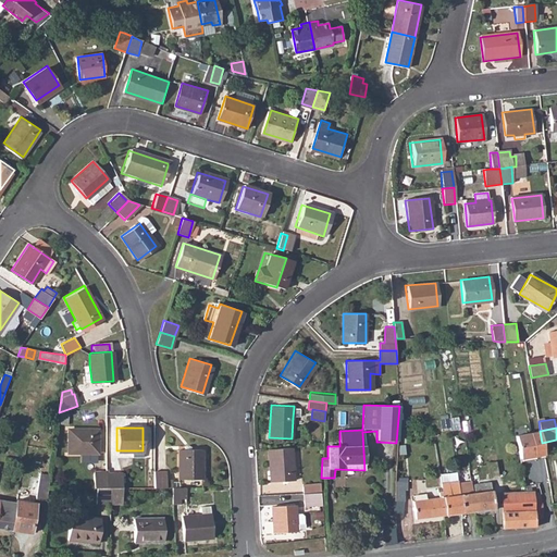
[(98,431),(69,431),(69,454),(98,454),(98,431)]
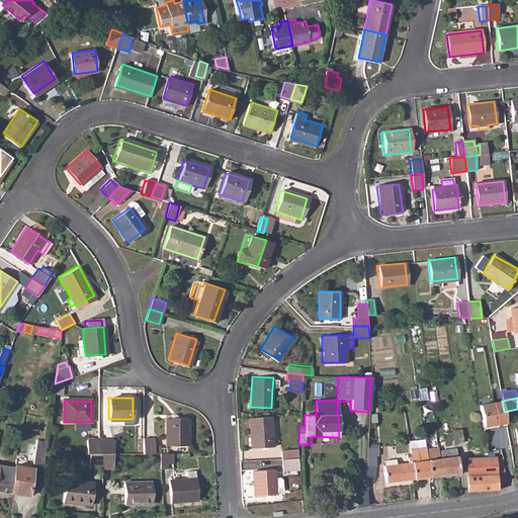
[(502,401),(481,405),(485,426),(506,422),(504,412),(502,401)]
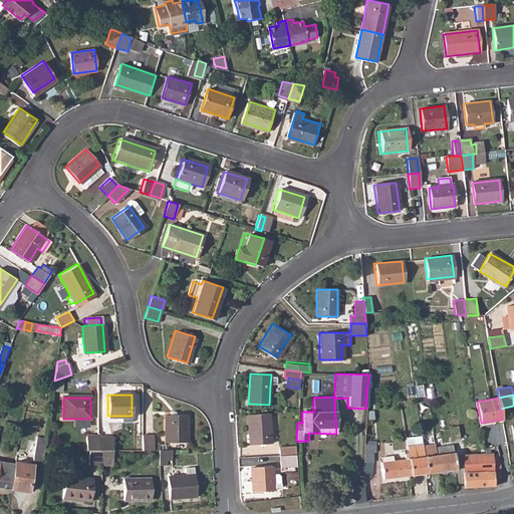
[(268,412),(246,414),(249,444),(270,443),(268,412)]
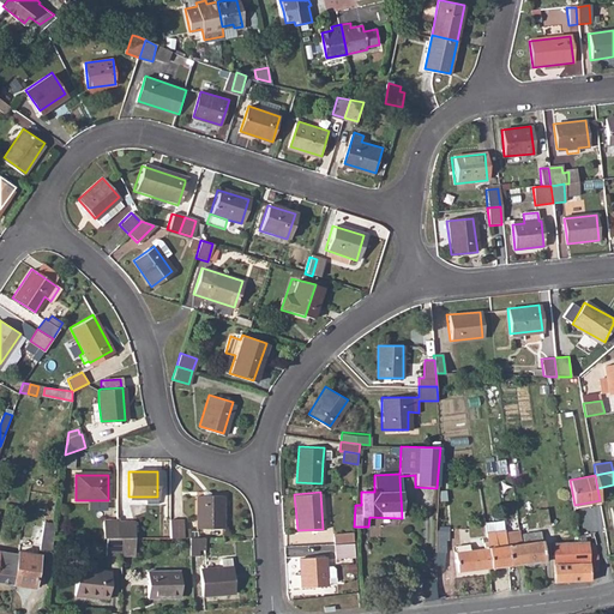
[(197,495),(196,528),(222,528),(222,495),(197,495)]
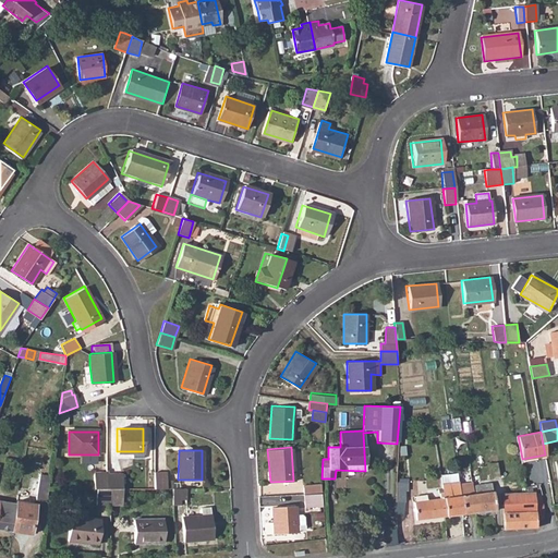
[(500,478),(498,462),(490,463),(493,480),(500,478)]
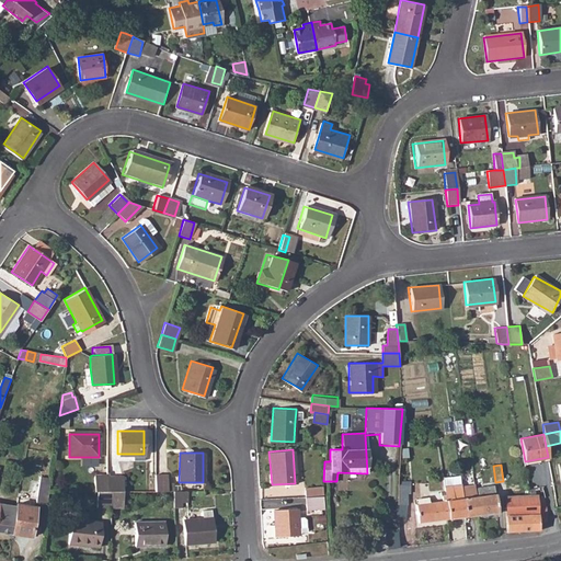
[(106,473),(94,473),(94,491),(96,491),(107,491),(107,476),(106,473)]
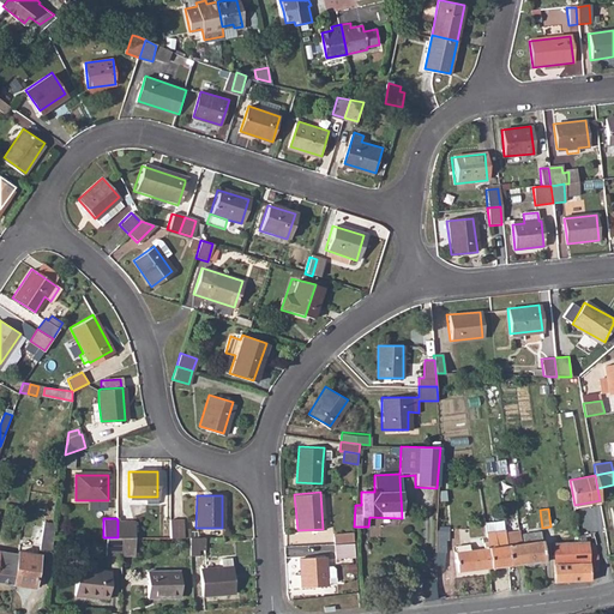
[(182,519),(170,519),(170,537),(184,537),(182,519)]
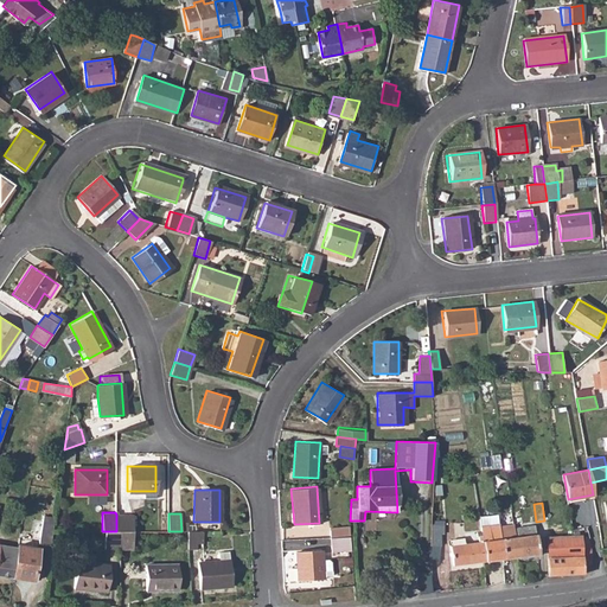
[(50,544),(55,517),(43,515),(38,543),(50,544)]
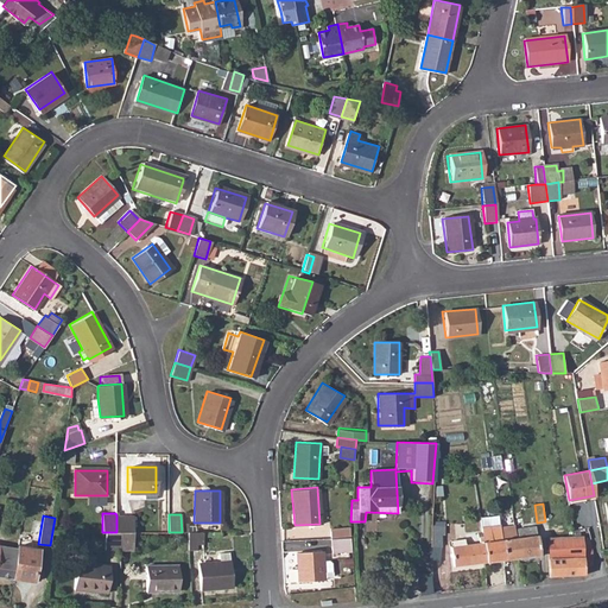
[(132,515),(116,515),(116,532),(120,532),(132,532),(132,515)]
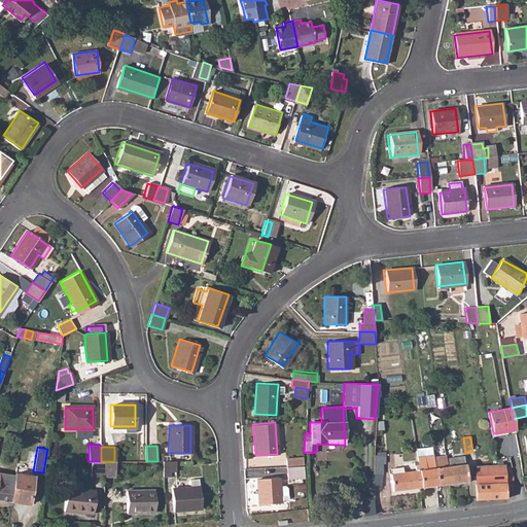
[(371,475),(373,487),(380,487),(383,465),(385,464),(385,457),(374,456),(373,475),(371,475)]
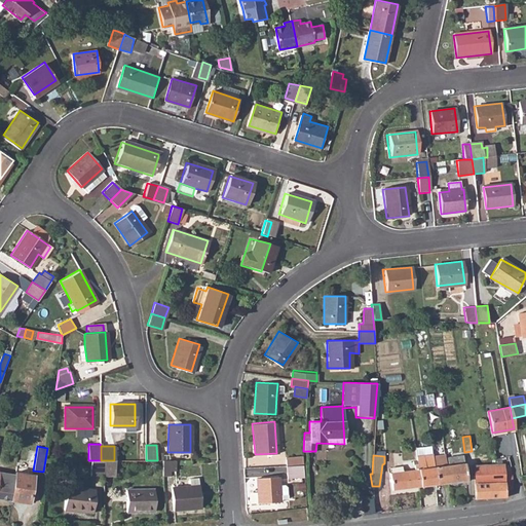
[(445,455),(433,457),(434,459),(436,485),(448,484),(446,465),(445,455)]
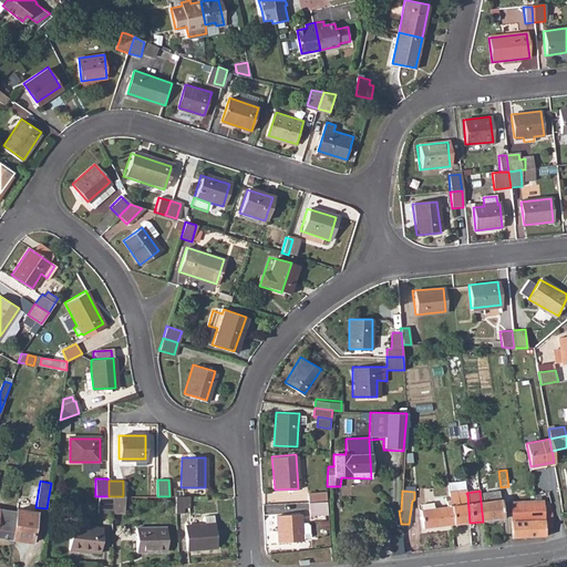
[(328,492),(309,493),(309,502),(328,501),(328,492)]
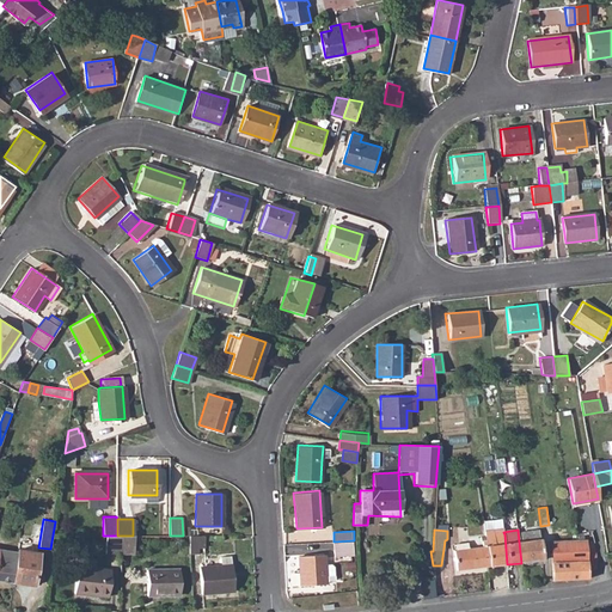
[(494,531),(485,532),(485,539),(489,567),(507,564),(505,534),(495,534),(494,531)]
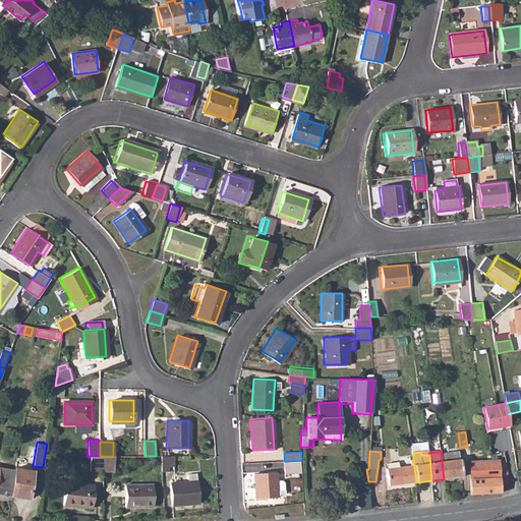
[(444,461),(442,461),(444,479),(462,477),(459,452),(444,454),(444,461)]
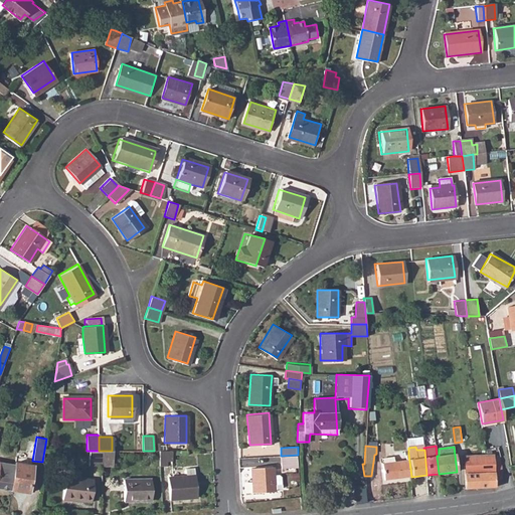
[(99,451),(89,451),(89,466),(102,466),(102,451),(99,451)]
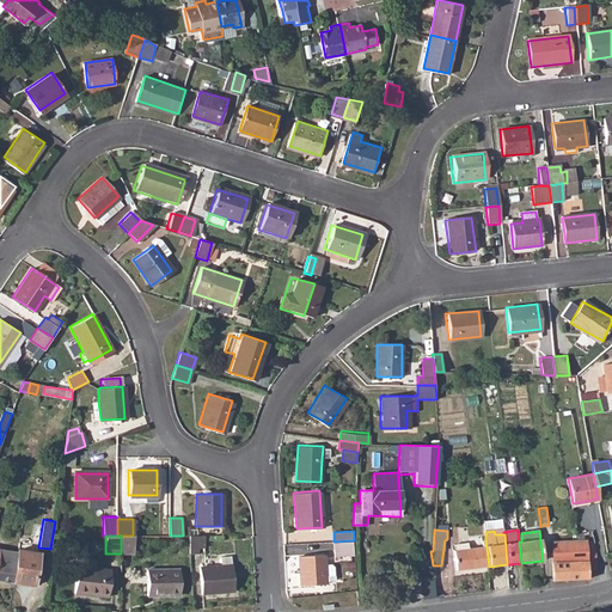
[(133,536),(121,536),(121,554),(133,554),(133,536)]
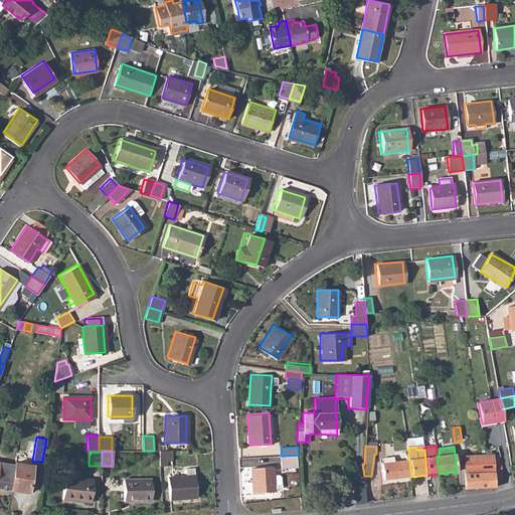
[(171,452),(159,451),(159,466),(166,466),(167,461),(171,461),(171,452)]
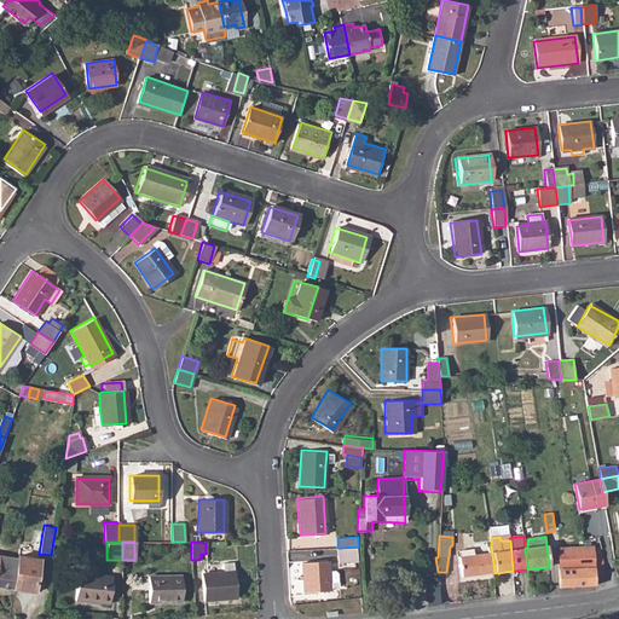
[(474,555),(464,556),(460,556),(462,578),(495,573),(491,545),(486,547),(487,553),(474,555)]
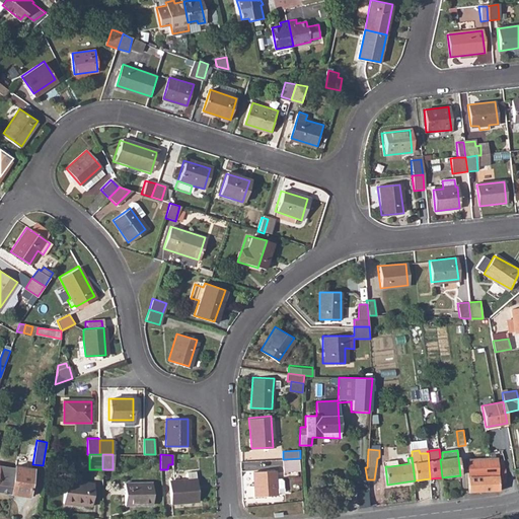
[(300,458),(283,459),(284,472),(301,471),(300,458)]
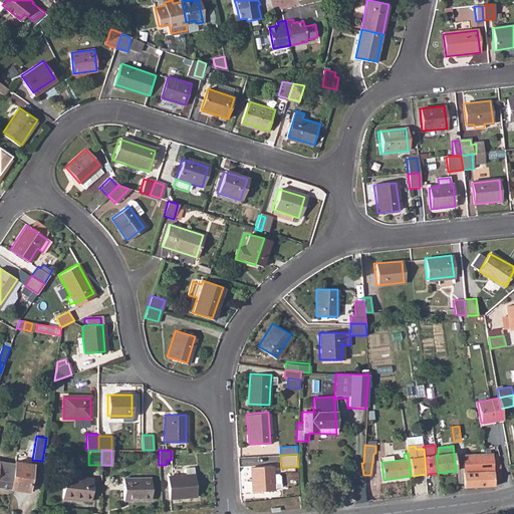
[(486,454),(463,454),(464,472),(493,471),(493,467),(493,454),(486,454)]
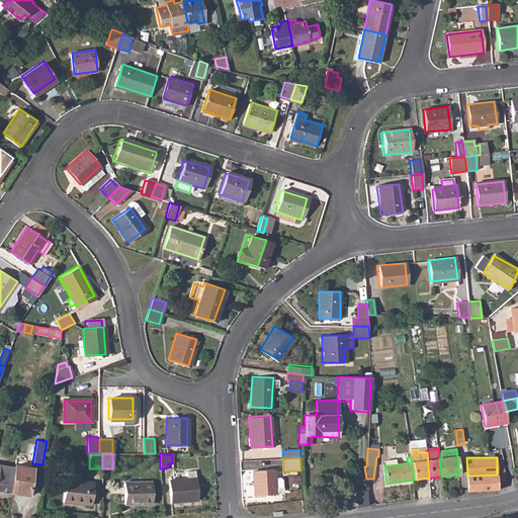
[(17,459),(16,465),(28,467),(29,464),(28,460),(17,459)]
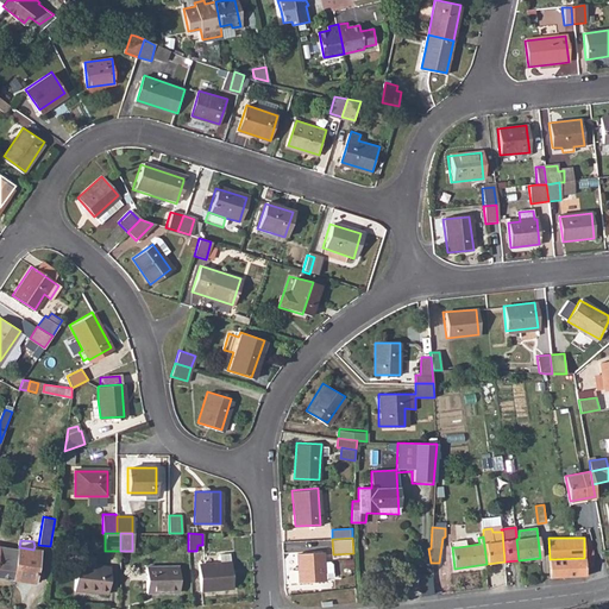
[(0,577),(13,579),(18,550),(0,546),(0,577)]
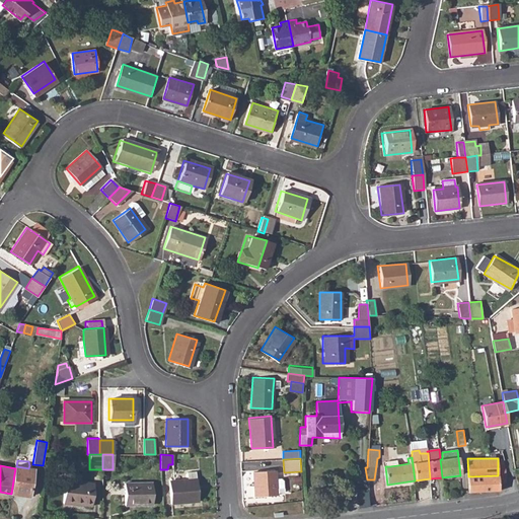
[(15,468),(11,494),(28,497),(32,469),(28,468),(16,466),(15,468)]
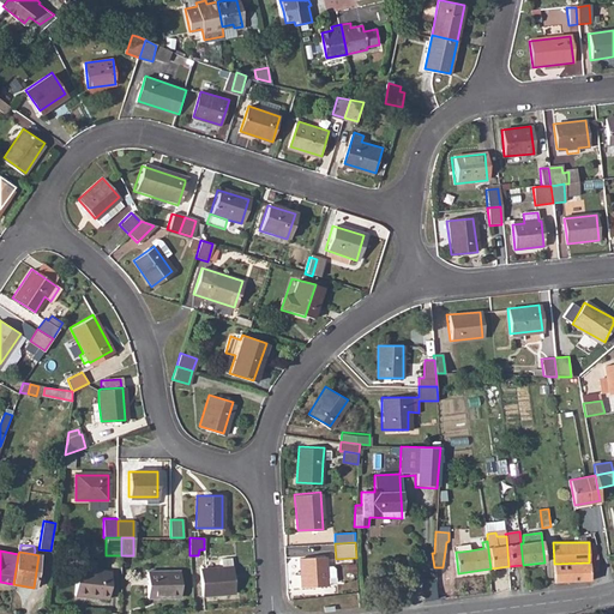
[(326,558),(301,559),(302,588),(327,587),(326,558)]
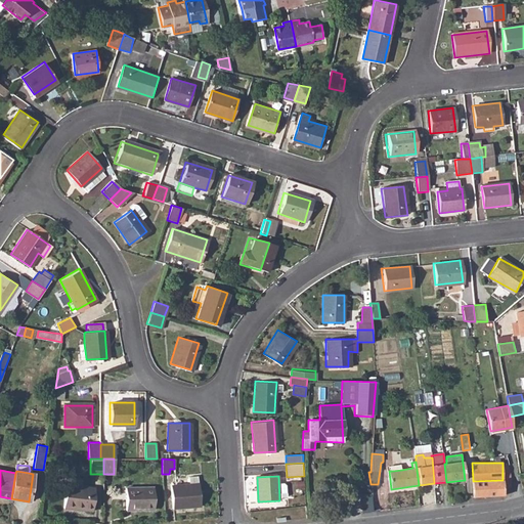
[(503,480),(473,481),(473,497),(503,496),(504,487),(511,487),(510,476),(503,476),(503,480)]
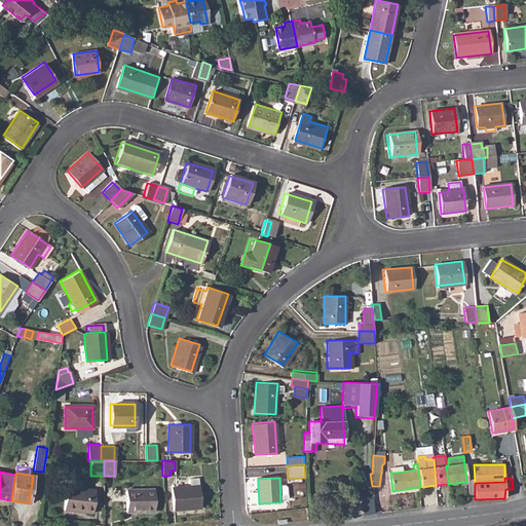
[(198,486),(190,486),(172,487),(173,510),(199,509),(198,486)]
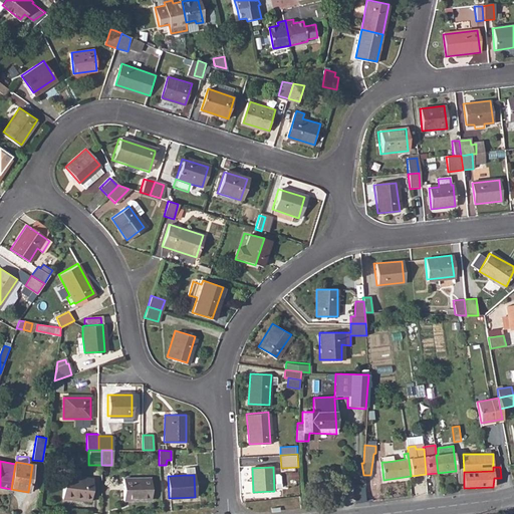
[(64,476),(62,498),(90,500),(92,479),(64,476)]
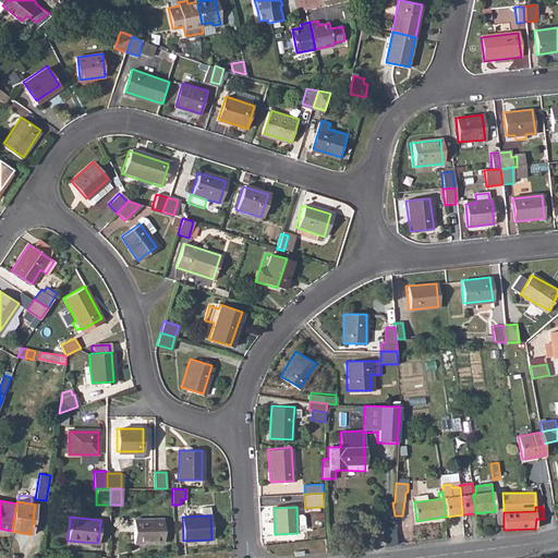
[(161,519),(131,520),(132,544),(162,542),(161,519)]
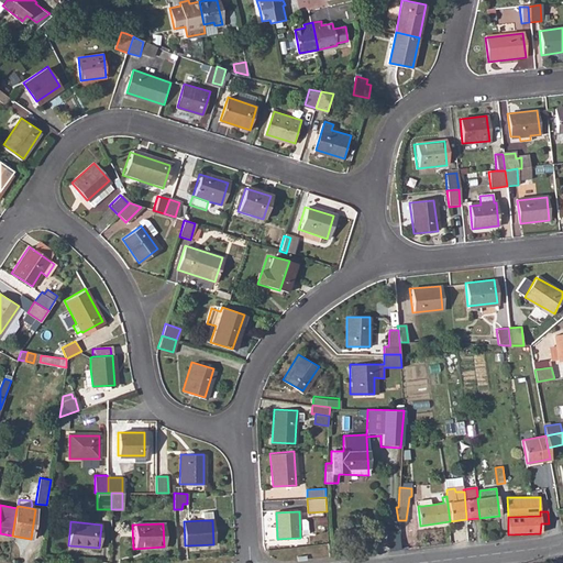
[(400,529),(388,530),(390,549),(403,548),(400,529)]
